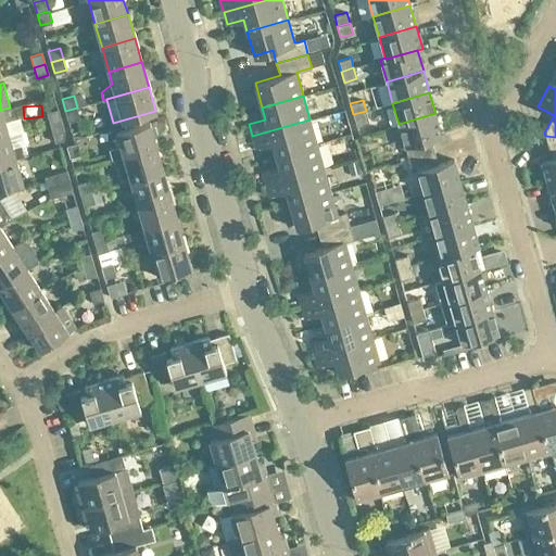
[(0,136),(9,134),(4,121),(19,116),(15,106),(10,108),(0,110),(0,136)]
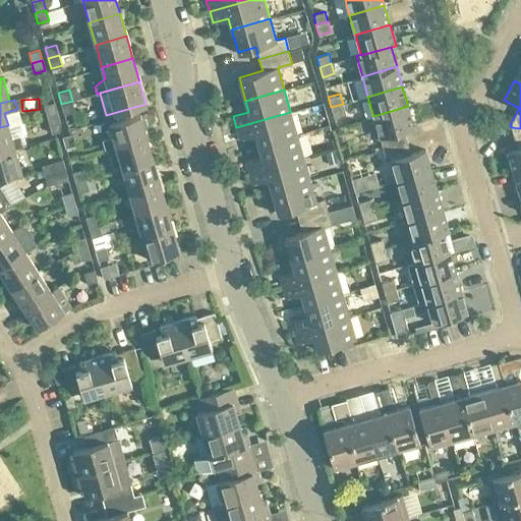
[(44,104),(47,116),(57,112),(54,101),(44,104)]
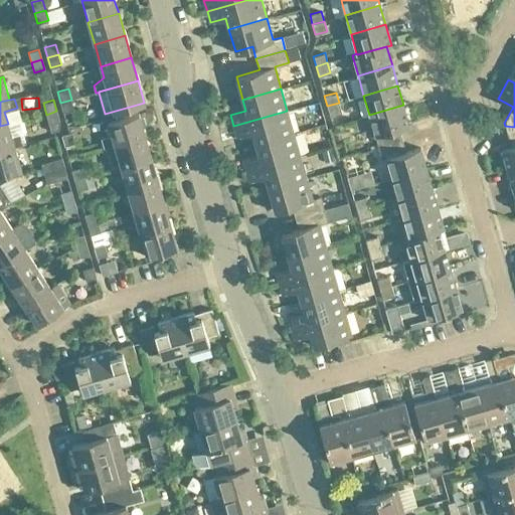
[(74,110),(71,100),(60,103),(63,113),(74,110)]
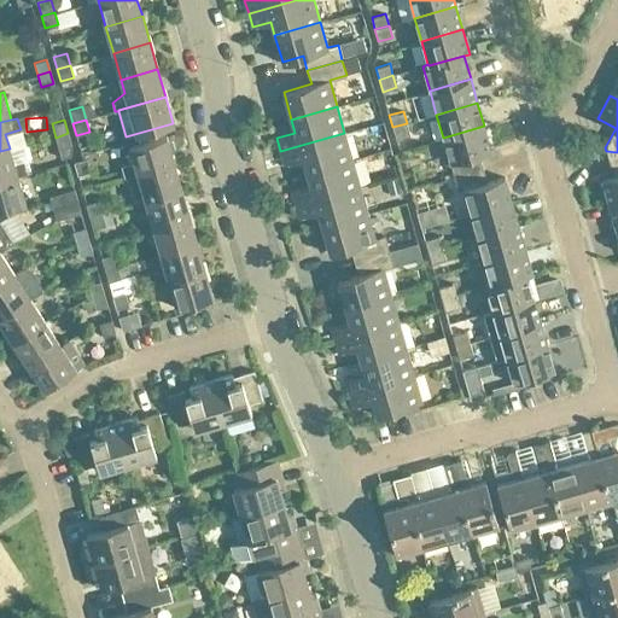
[(410,135),(407,123),(392,127),(396,139),(410,135)]
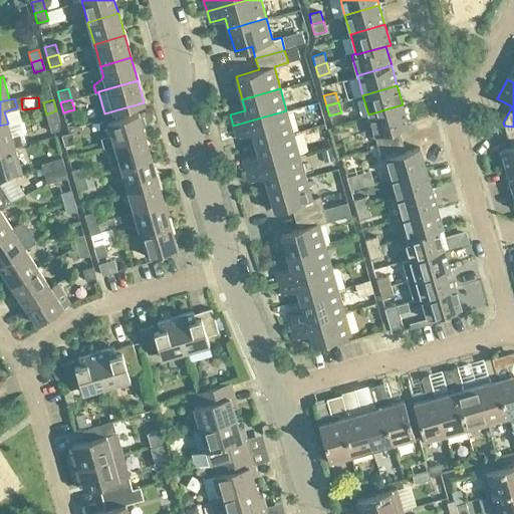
[(399,129),(409,125),(403,104),(368,114),(377,147),(402,140),(399,129)]
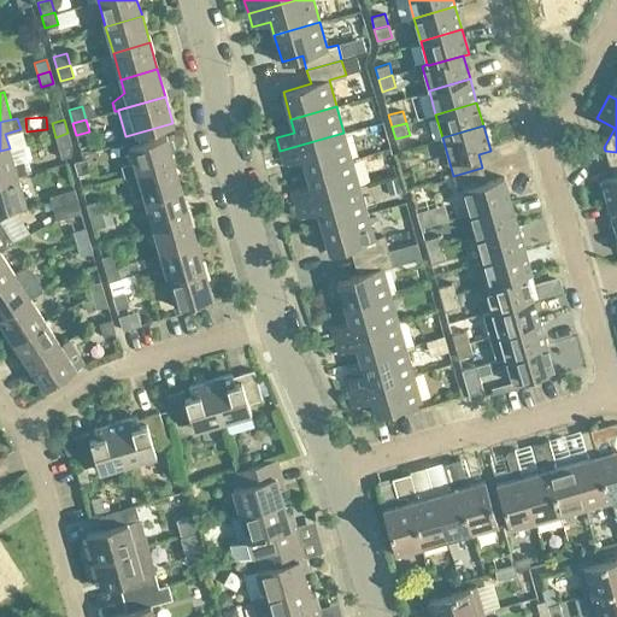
[(71,146),(68,133),(56,137),(60,158),(70,156),(71,146)]
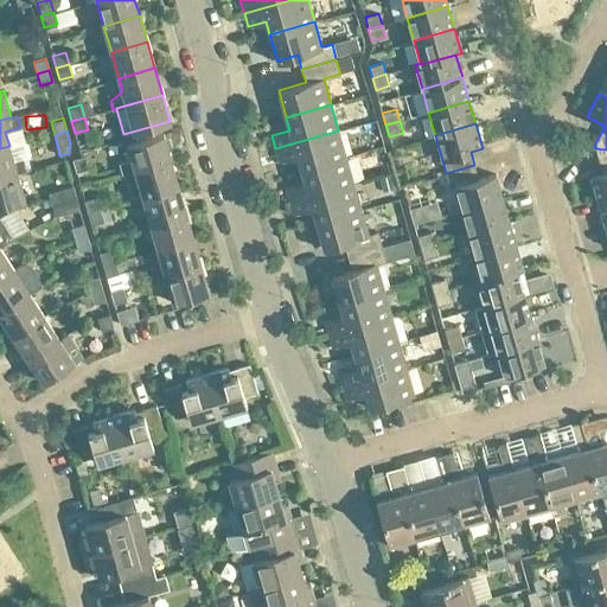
[(346,157),(338,131),(275,148),(279,161),(298,157),(301,170),(346,157)]
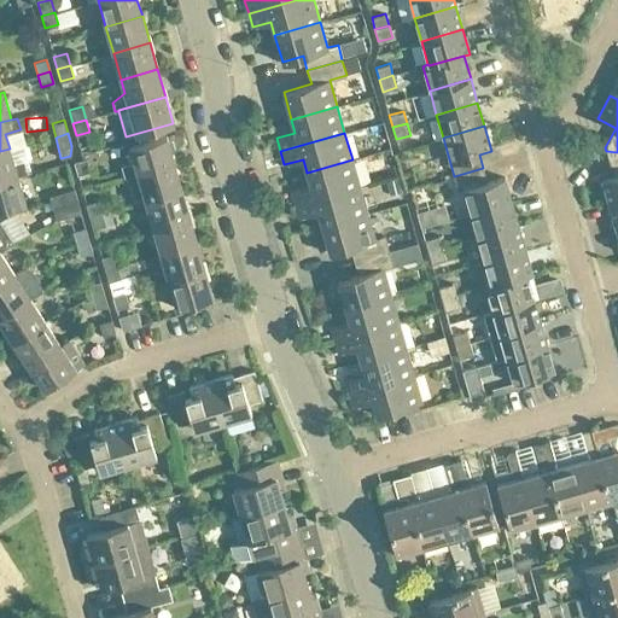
[(175,149),(172,140),(168,139),(167,135),(129,146),(134,162),(121,165),(124,178),(138,174),(144,172),(174,163),(172,152),(175,149)]
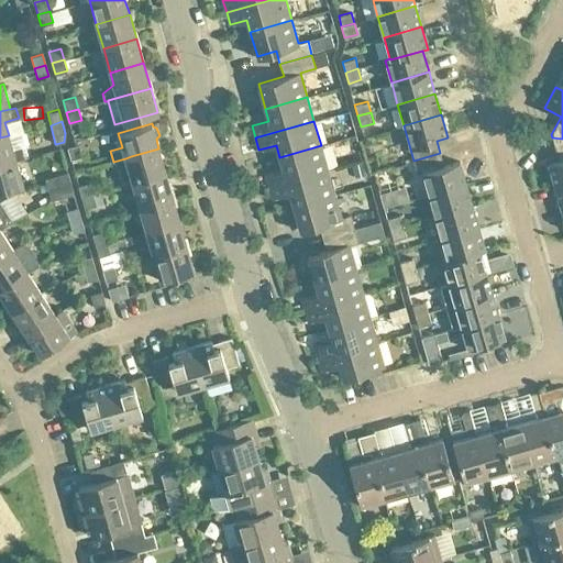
[(0,164),(15,159),(9,135),(0,138),(0,164)]
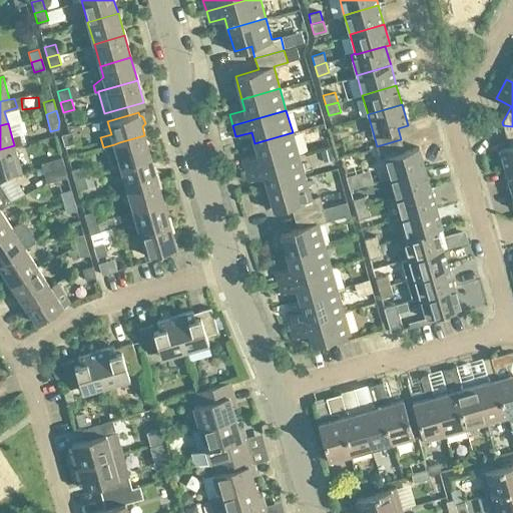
[(512,166),(512,126),(503,125),(509,146),(499,148),(505,169),(512,166)]
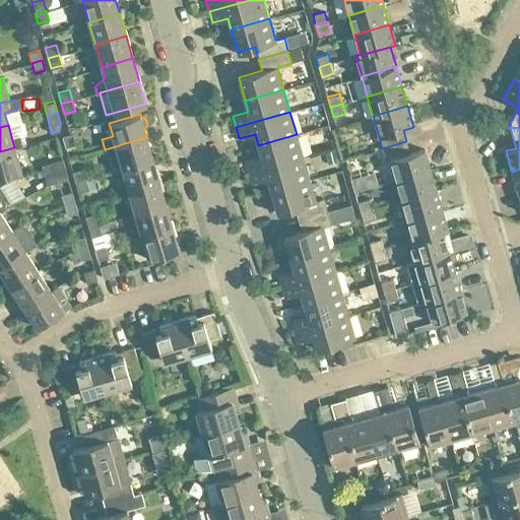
[(72,133),(62,136),(65,146),(75,143),(72,133)]
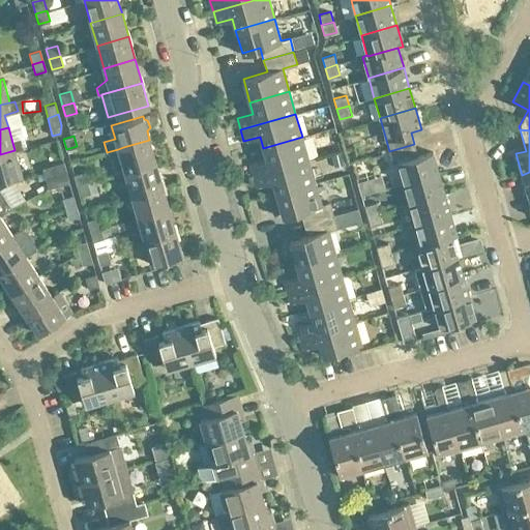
[(308,159),(302,137),(263,148),(266,159),(249,164),(254,175),(308,159)]
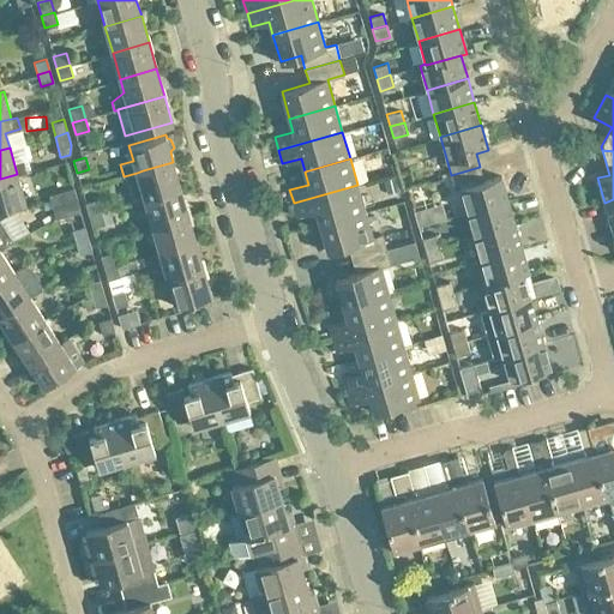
[(181,188),(173,162),(143,170),(137,173),(144,199),(181,188)]
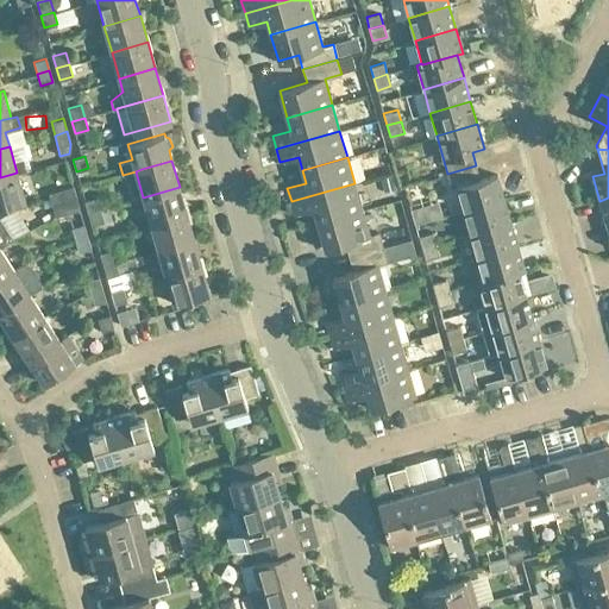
[(504,199),(497,175),(479,180),(476,165),(447,174),(452,188),(457,187),(464,211),(504,199)]
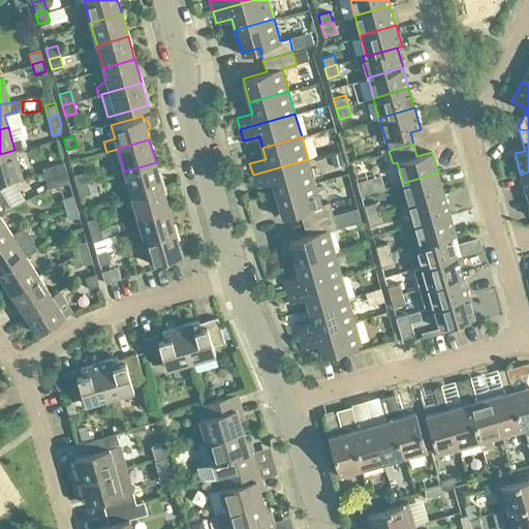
[(0,180),(22,174),(14,150),(0,154),(0,180)]
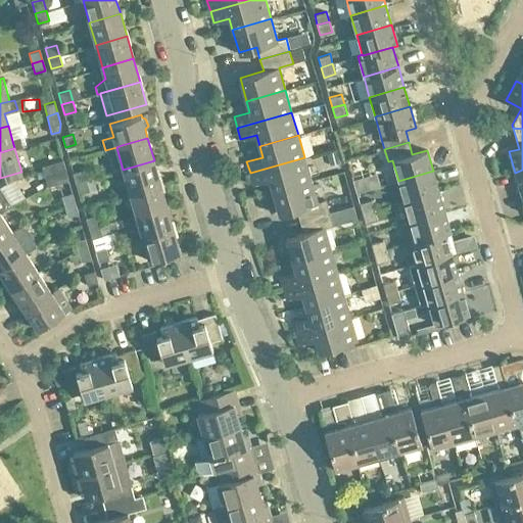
[(311,180),(304,157),(250,173),(253,184),(269,180),(272,191),(311,180)]
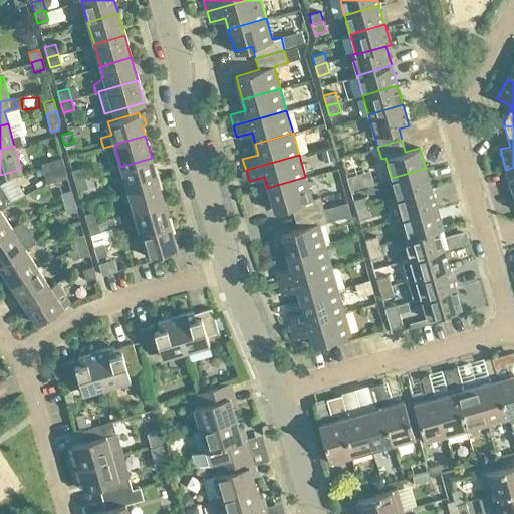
[(61,157),(51,160),(54,170),(64,167),(61,157)]
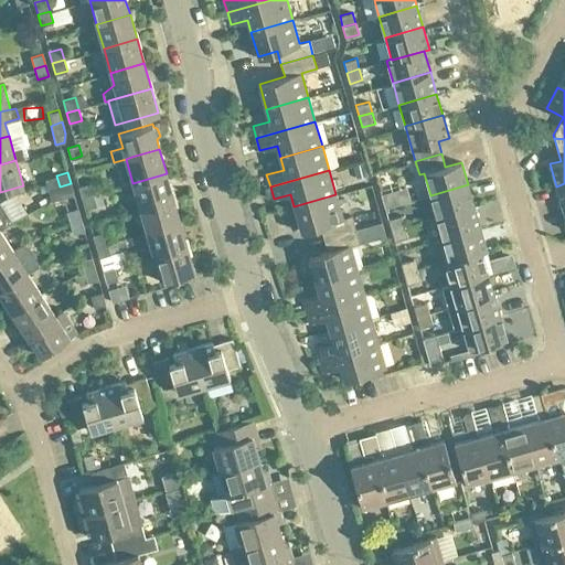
[(173,198),(167,173),(132,183),(140,208),(173,198)]
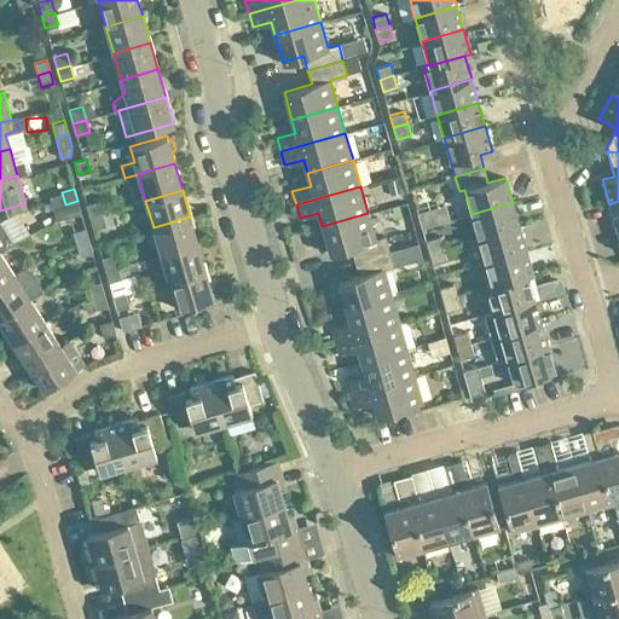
[(81,213),(77,201),(65,204),(62,192),(48,196),(56,220),(81,213)]
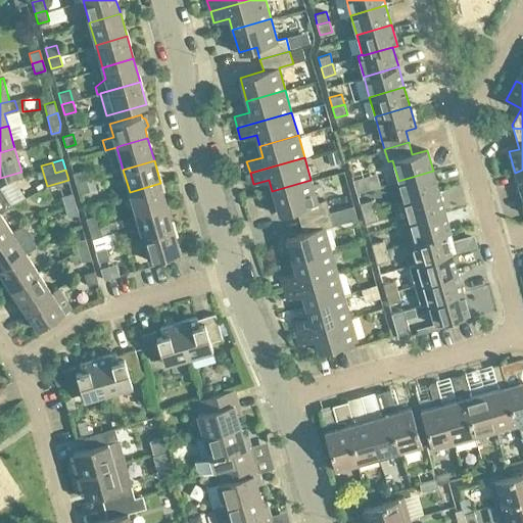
[(72,173),(75,183),(86,180),(83,169),(72,173)]
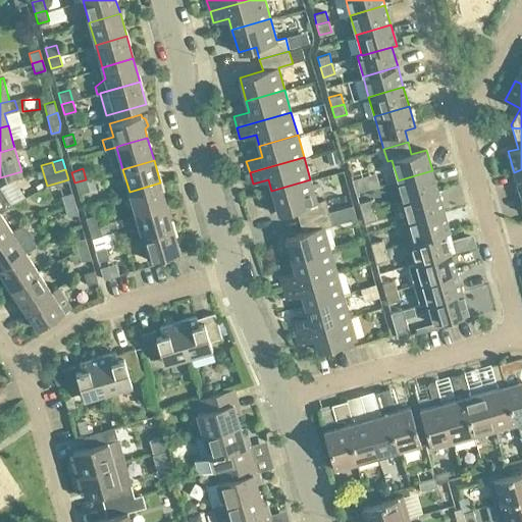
[(438,191),(432,170),(398,180),(404,201),(438,191)]
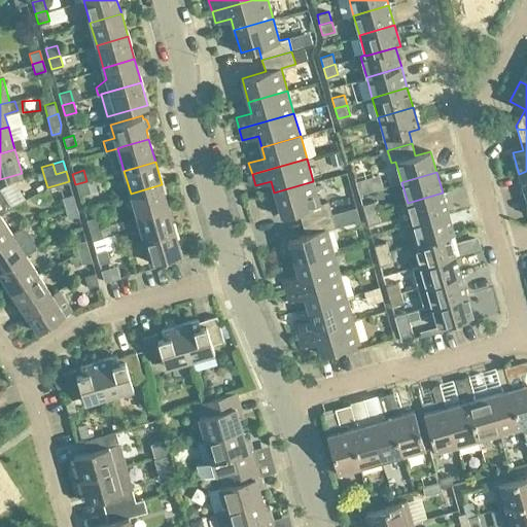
[(369,177),(355,180),(358,194),(372,189),(369,177)]
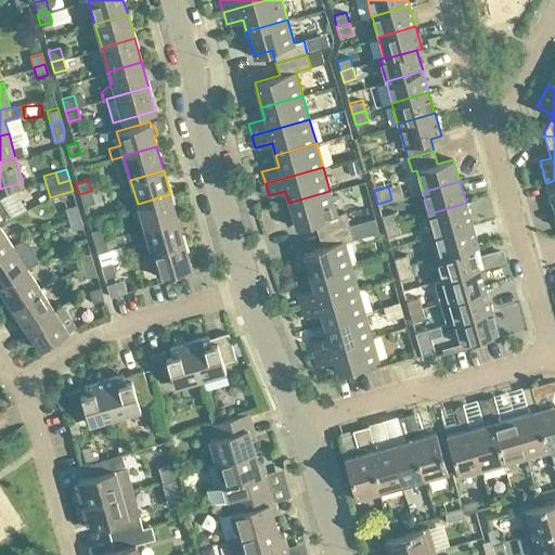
[(94,202),(91,191),(79,194),(82,205),(94,202)]
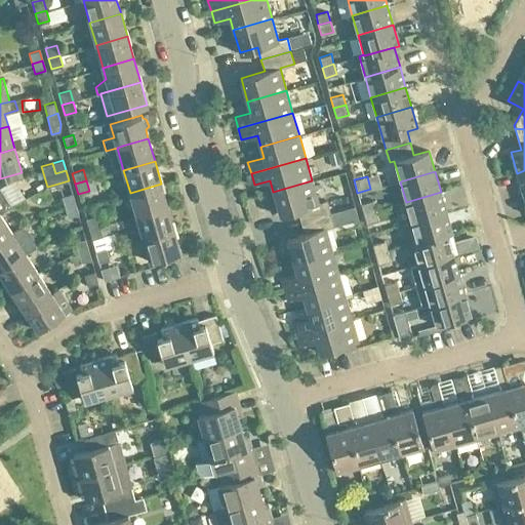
[(318,202),(312,180),(273,192),(280,214),(297,209),(300,221),(330,213),(326,200),(318,202)]
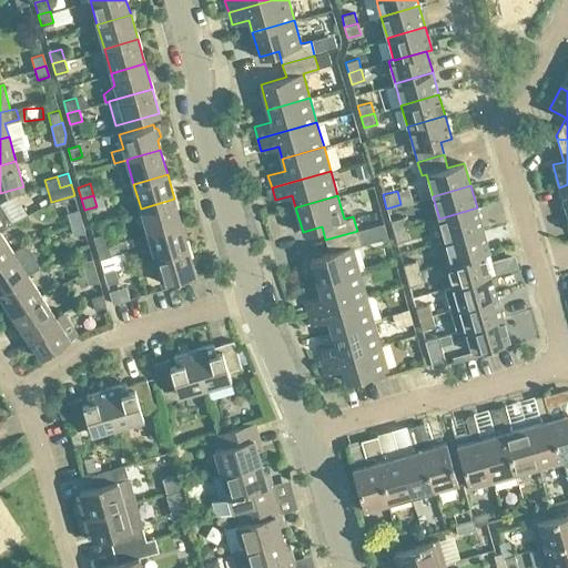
[(181,223),(174,199),(141,209),(148,233),(181,223)]
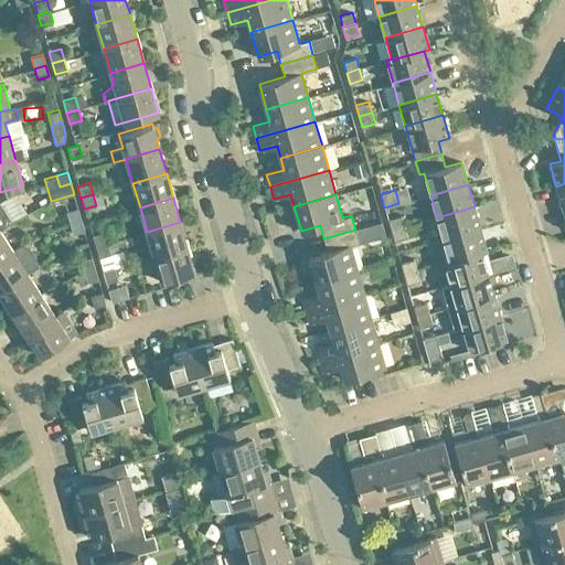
[(0,228),(12,221),(0,202),(0,228)]
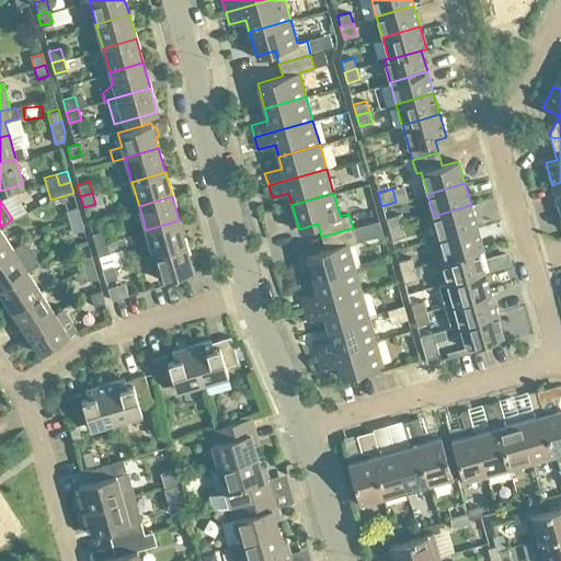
[(27,228),(65,217),(60,204),(23,215),(27,228)]
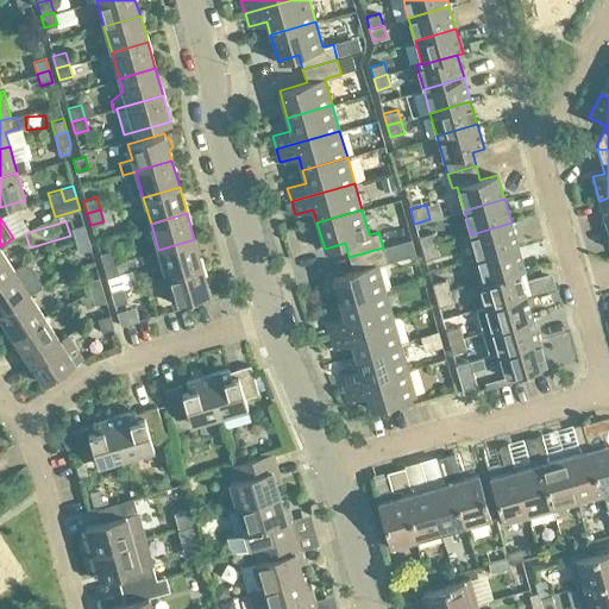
[(518,245),(512,223),(471,234),(477,257),(518,245)]
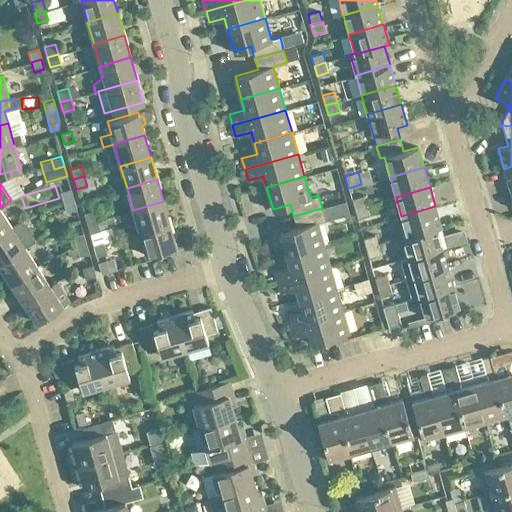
[(60,191),(63,201),(73,198),(70,188),(60,191)]
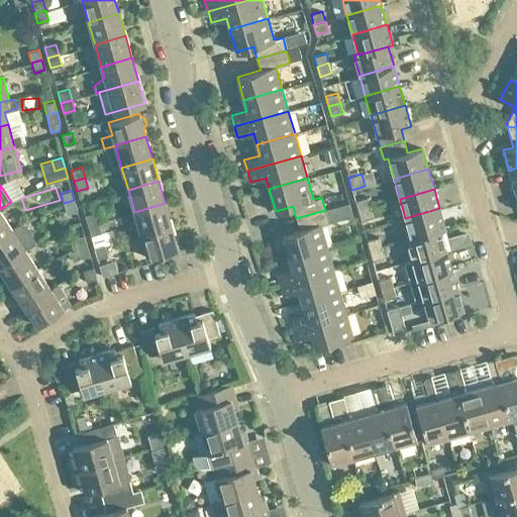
[(355,200),(358,210),(370,207),(367,197),(355,200)]
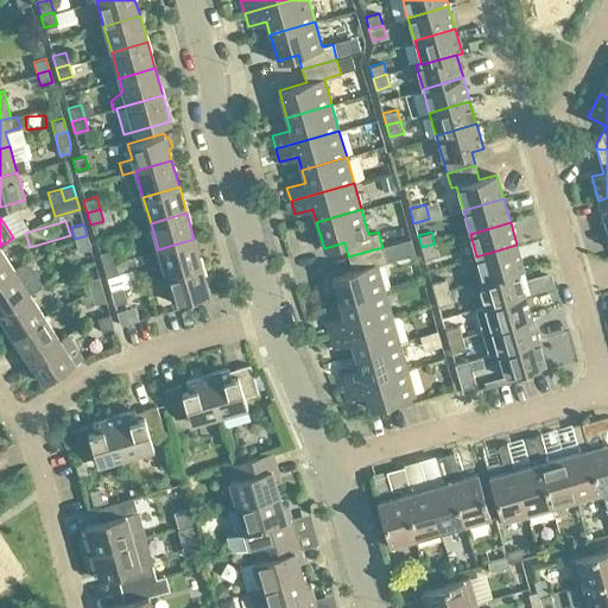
[(90,247),(87,235),(75,239),(78,252),(90,247)]
